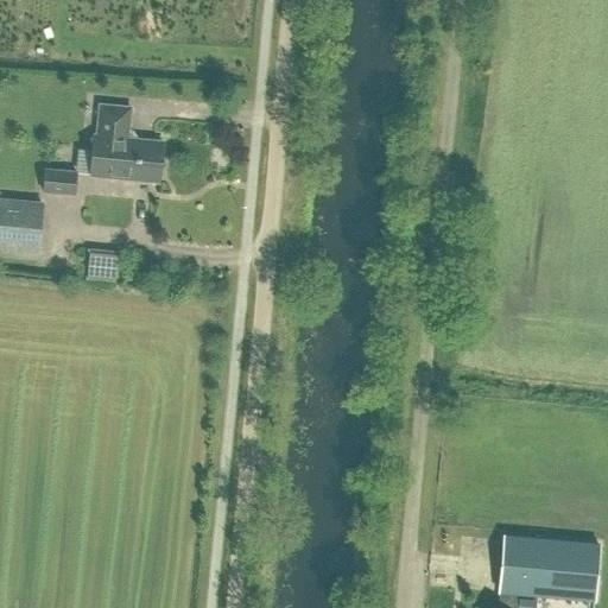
[(157,183),(160,143),(126,139),(128,108),(97,106),(95,135),(92,135),(88,176),(157,183)]
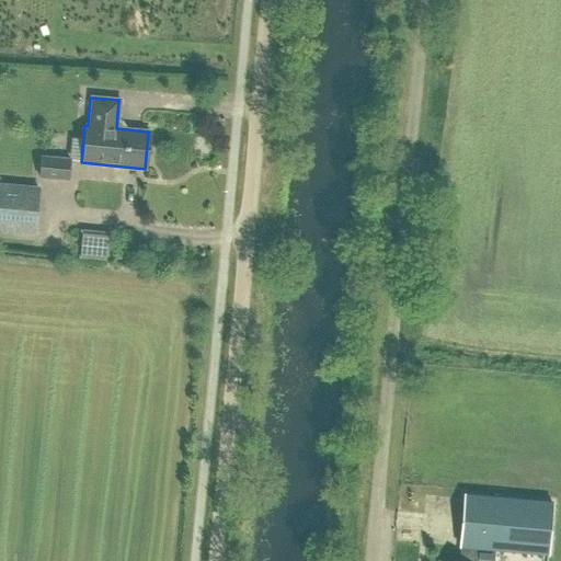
[(41,157),(39,178),(68,180),(70,160),(41,157)]
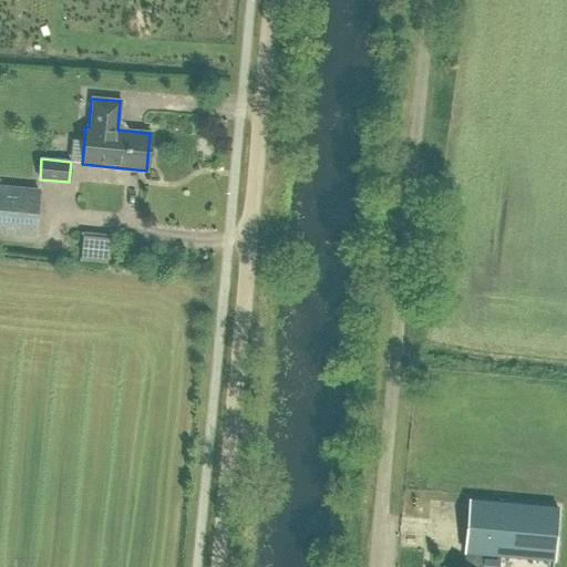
[(0,233),(34,236),(39,191),(0,186),(0,233)]
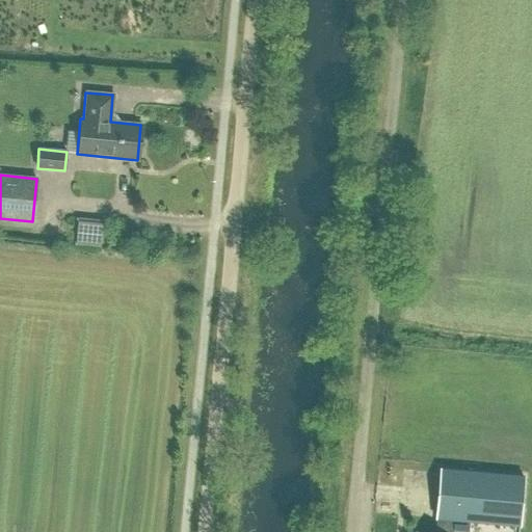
[(70,221),(70,242),(96,243),(96,222),(70,221)]
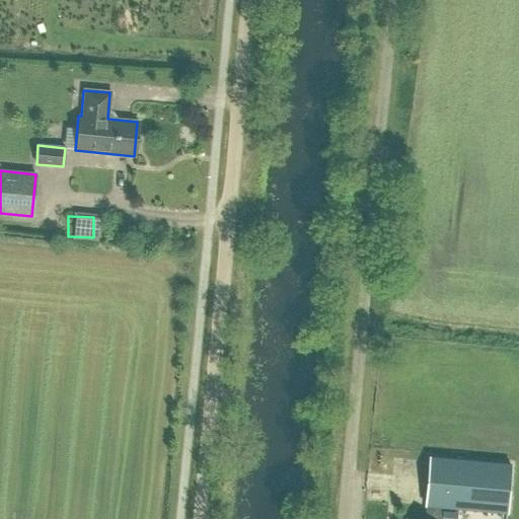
[(456,518),(457,509),(505,514),(510,465),(429,458),(423,518),(456,518)]
